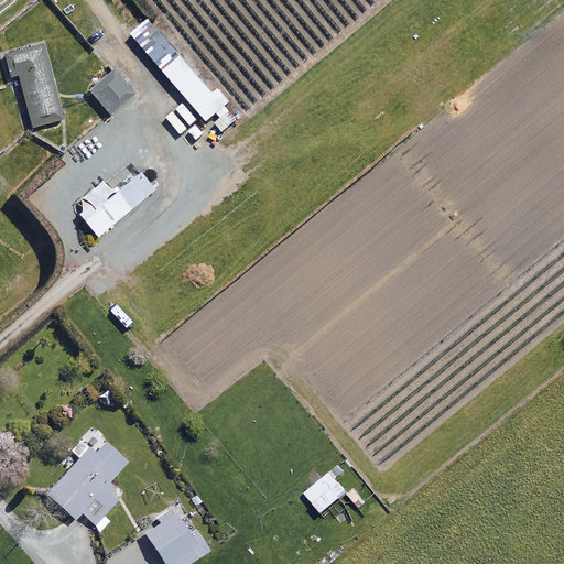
[(144,22),(129,35),(159,71),(173,57),(144,22)]
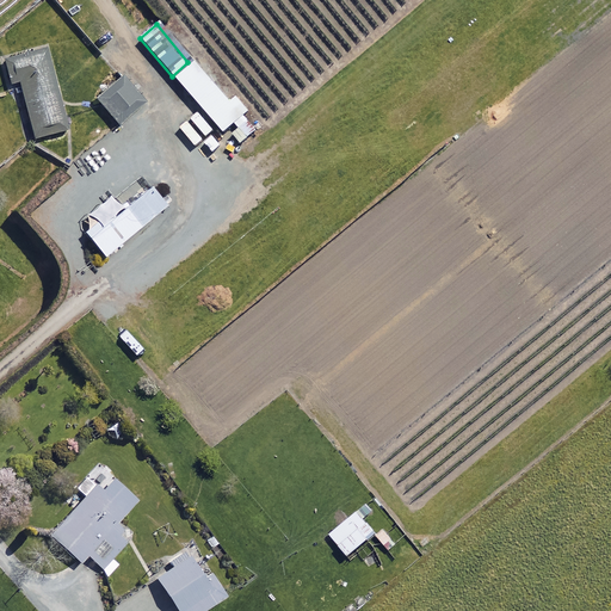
[(67,130),(45,48),(2,60),(8,85),(17,82),(31,140),(67,130)]
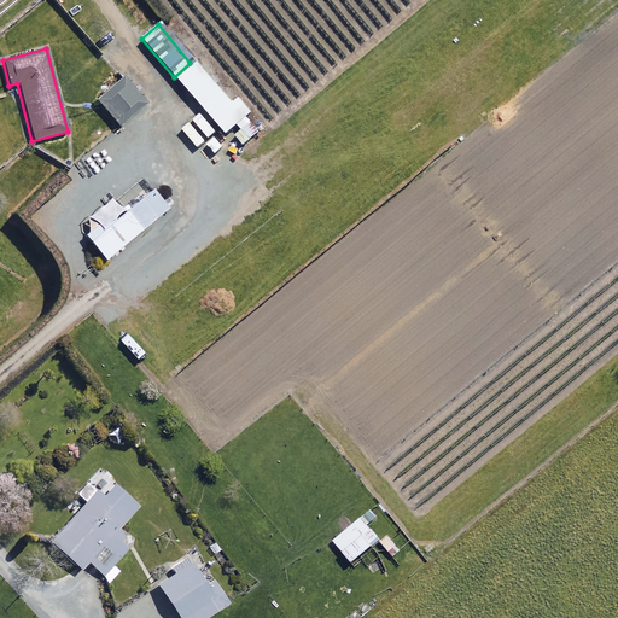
[(192,66),(178,79),(225,135),(249,114),(235,98),(231,103),(205,73),(200,76),(192,66)]
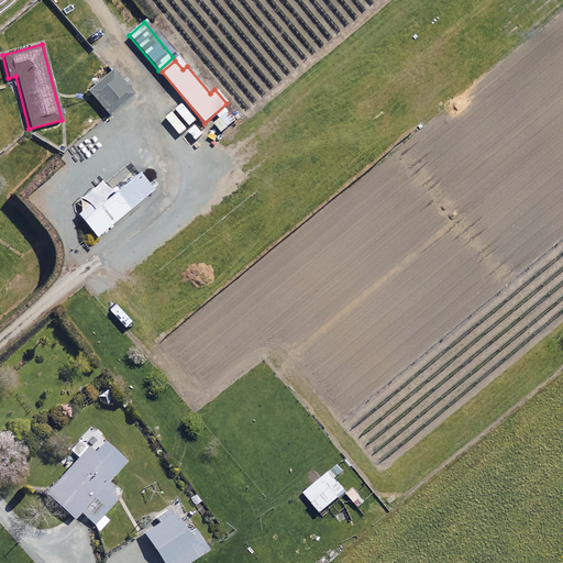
[(131,96),(110,70),(87,90),(108,116),(131,96)]
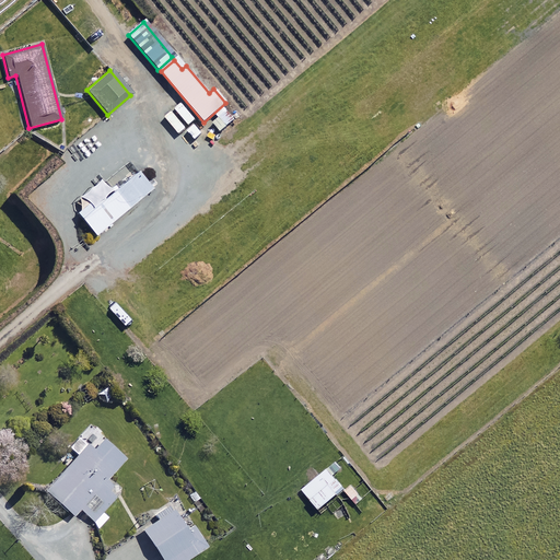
[(151,189),(137,172),(111,194),(100,181),(81,196),(86,203),(76,213),(94,236),(151,189)]
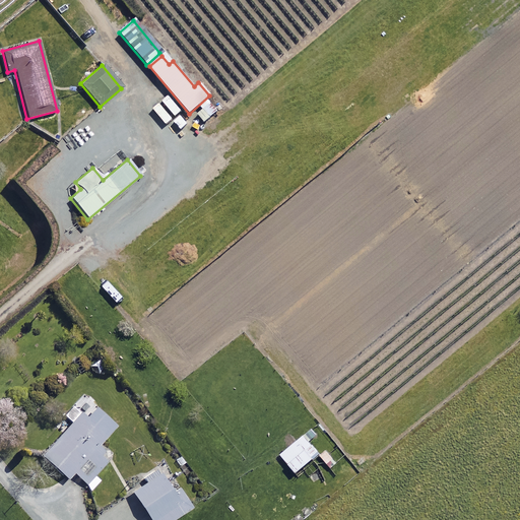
[(85,417),(71,405),(62,415),(71,424),(41,456),(67,479),(73,472),(91,489),(100,480),(94,475),(107,461),(100,455),(103,451),(96,446),(116,426),(94,406),(85,417)]
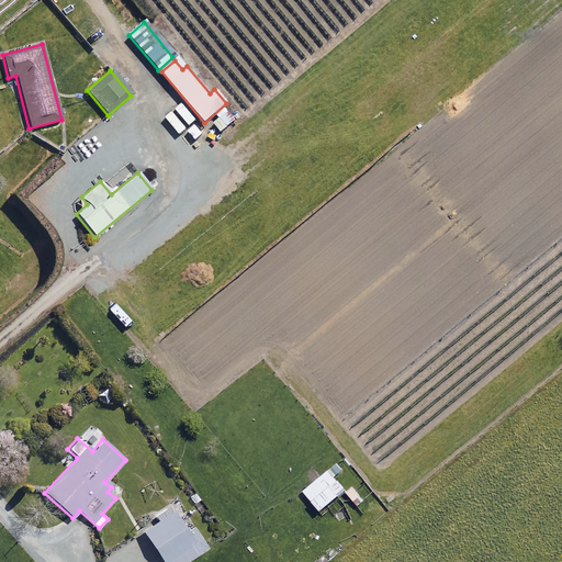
[(344,491),(327,471),(302,492),(318,512),(344,491)]
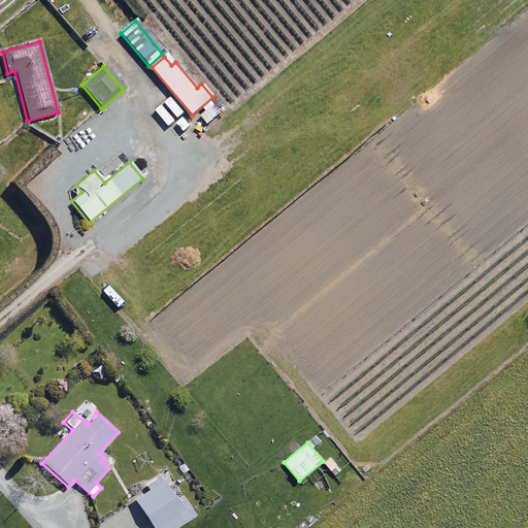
[(165,473),(145,486),(147,489),(133,499),(152,527),(173,527),(194,515),(165,473)]
